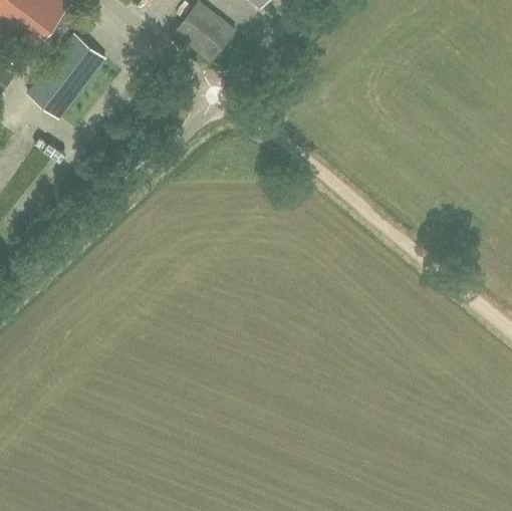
[(66,5),(60,0),(0,0),(0,19),(34,46),(66,5)]
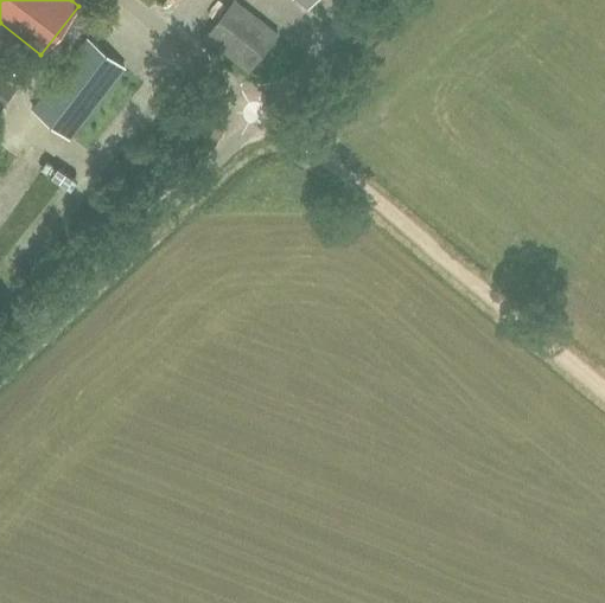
[(314,0),(294,0),(307,10),(314,0)]
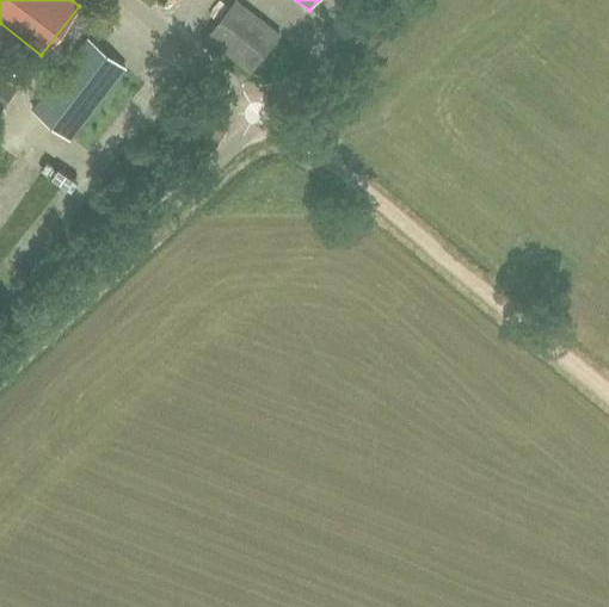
[(278,37),(235,2),(205,39),(248,74),(278,37)]
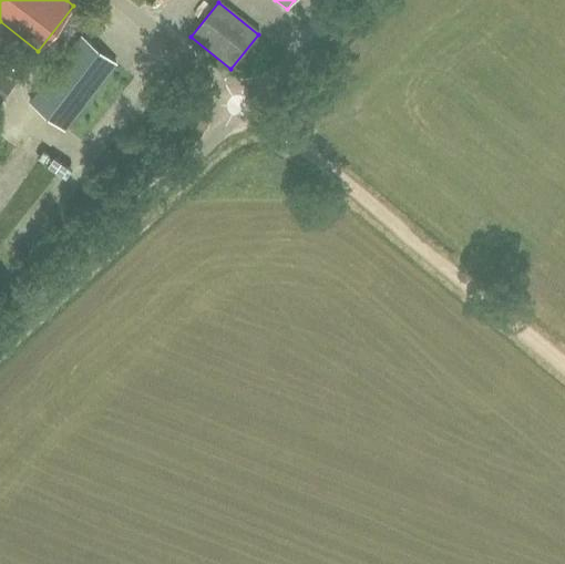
[(81,39),(31,104),(64,131),(114,65),(81,39)]
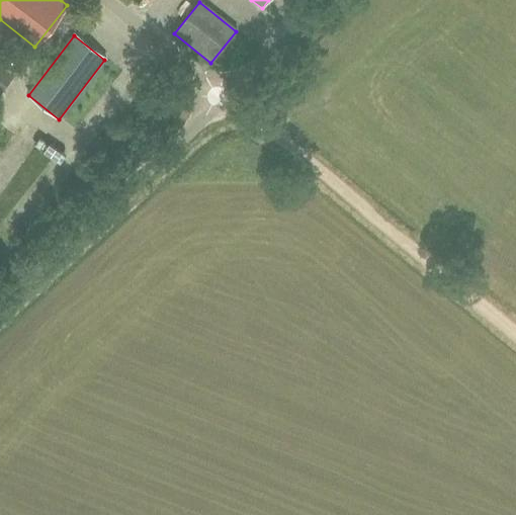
[(0,89),(11,75),(0,66),(0,89)]
